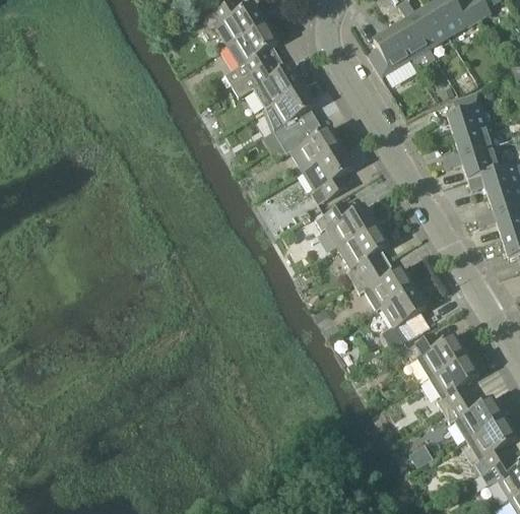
[(224,3),(204,15),(210,26),(214,23),(226,44),(264,20),(260,13),(257,8),(253,2),(252,0),(244,5),(231,13),(224,3)]
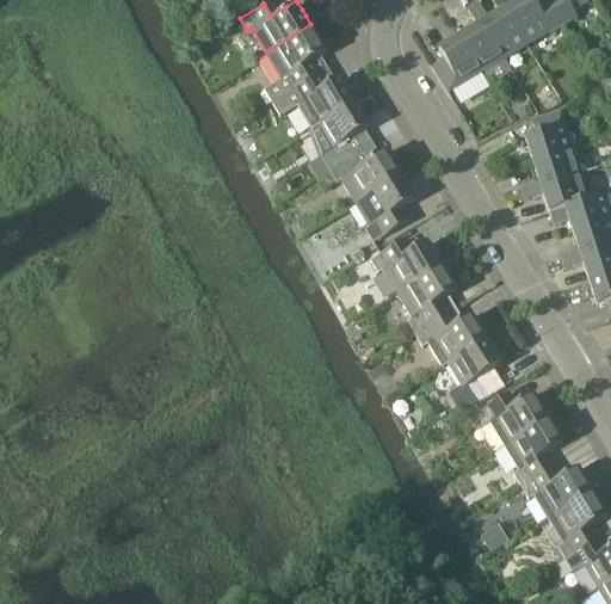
[(505,6),(488,16),(479,0),(474,0),(471,1),(504,54),(526,41),(505,6)]
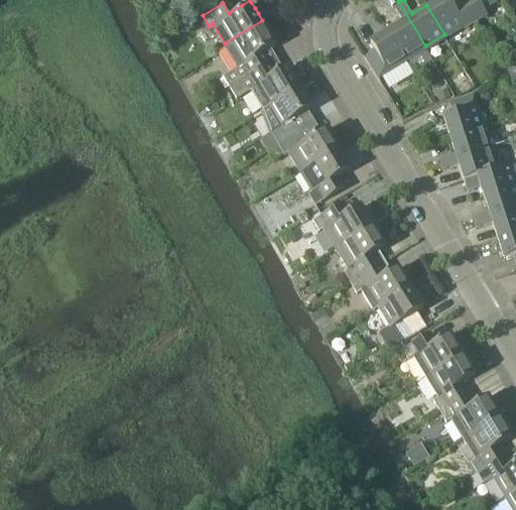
[(453,0),(450,1),(449,0),(434,0),(426,5),(444,34),(462,23),(464,25),(475,18),(464,0),(453,0)]
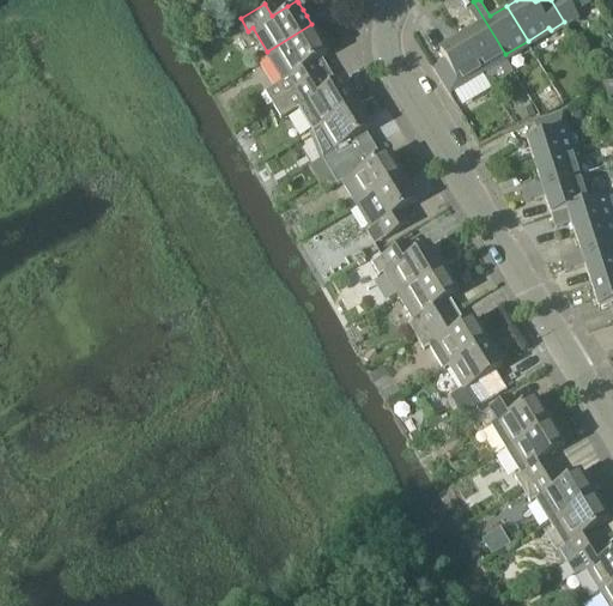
[(551,0),(564,22),(578,13),(574,6),(583,0),(551,0)]
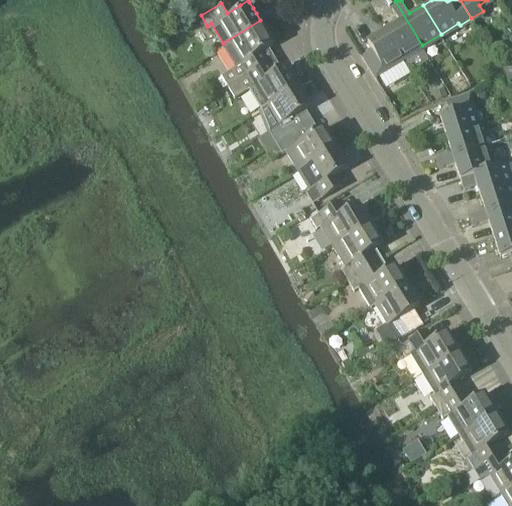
[(422,45),(395,1),(391,3),(400,19),(386,27),(403,55),(404,56),(422,45)]
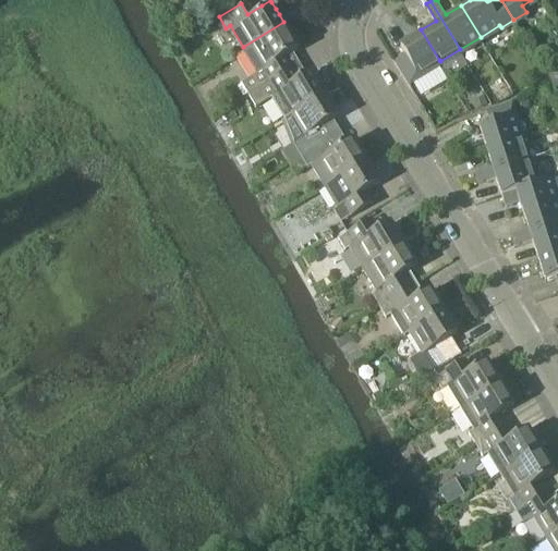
[(256,70),(242,78),(249,90),(259,84),(281,70),(275,59),(289,50),(292,48),(293,48),(298,45),(283,22),(243,47),(256,70)]
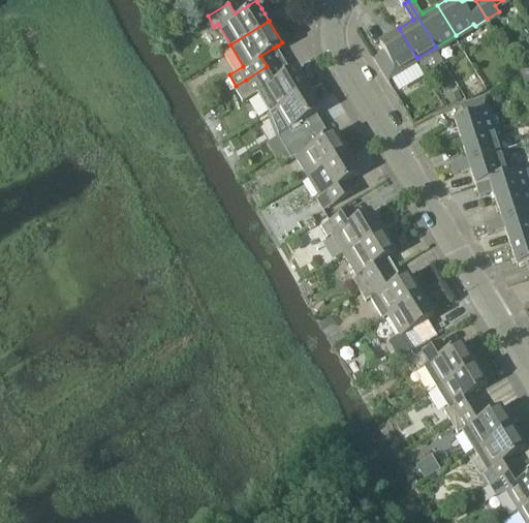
[(416,57),(398,26),(379,38),(384,47),(373,54),(386,75),(416,57)]
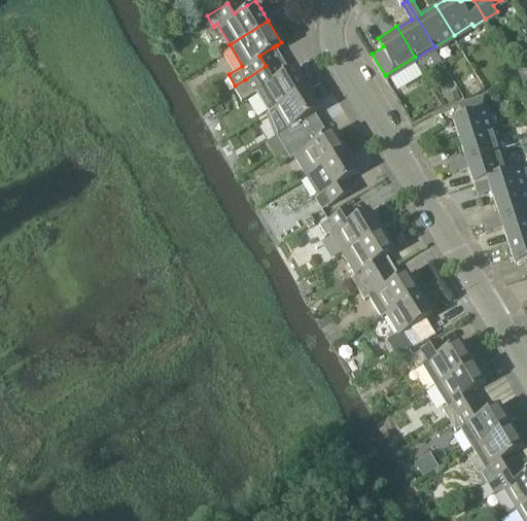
[(524,78),(526,75),(526,62),(523,55),(514,60),(524,78)]
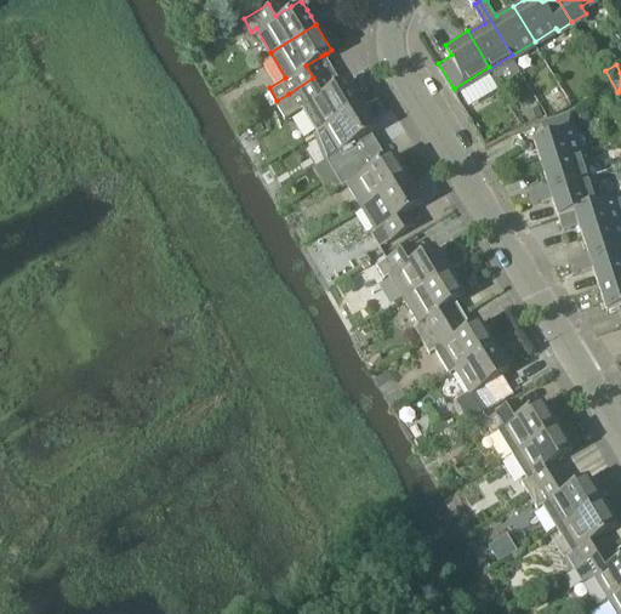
[(289,94),(277,101),(285,115),(300,107),(313,129),(362,100),(347,77),(342,79),(341,79),(337,81),(322,91),(313,78),(289,94)]
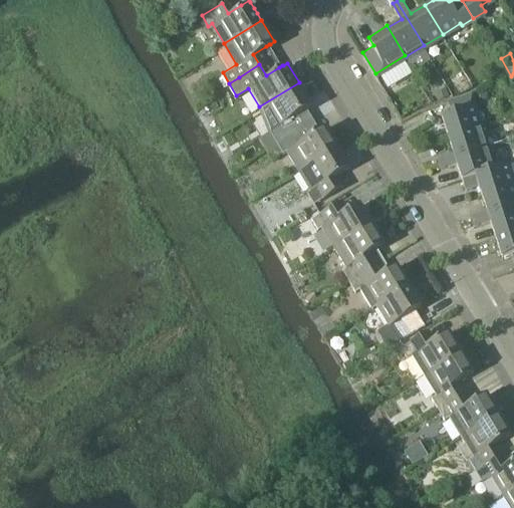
[(299,82),(259,106),(260,107),(268,129),(270,129),(270,130),(276,140),(297,127),(290,115),(311,103),(299,82)]
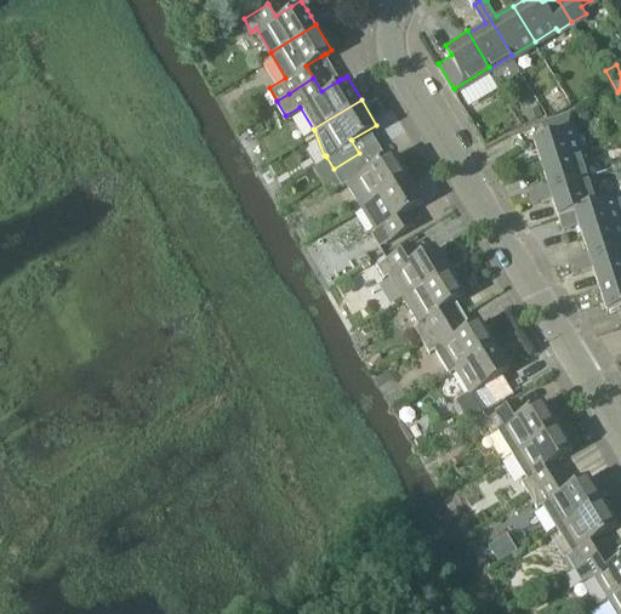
[(539,102),(527,107),(530,117),(541,112),(539,102)]
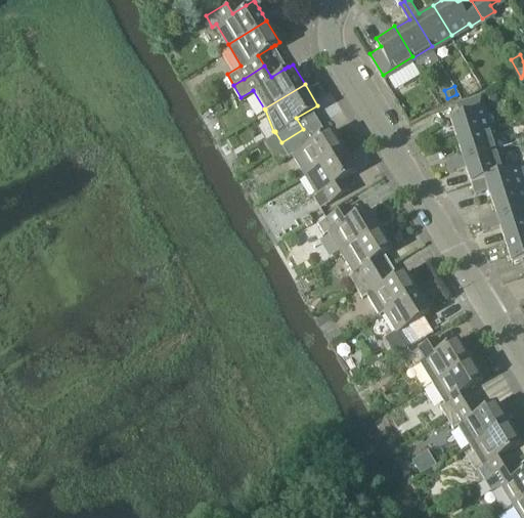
[(460,111),(450,114),(456,135),(490,125),(480,92),(456,99),(460,111)]
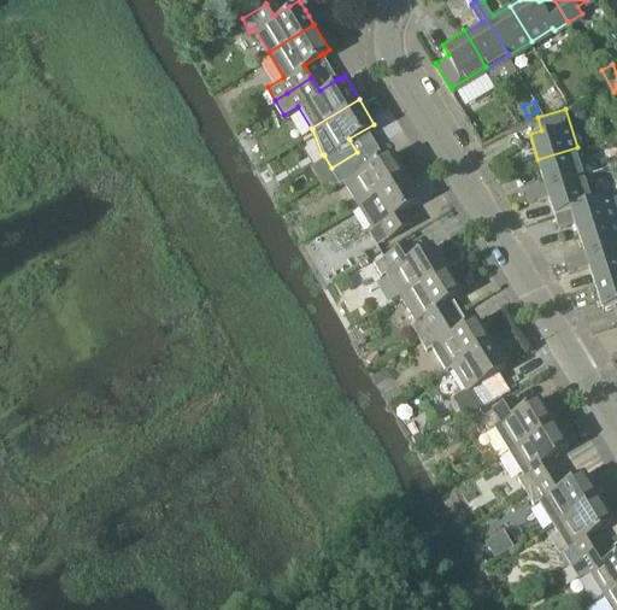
[(545,181),(524,187),(527,193),(586,174),(577,147),(538,159),(544,179),(545,181)]
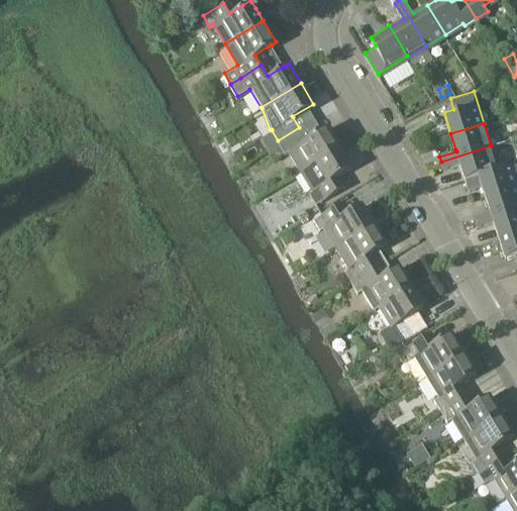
[(299,127),(278,140),(285,151),(289,149),(301,170),(339,146),(326,125),(321,128),(319,129),(318,130),(305,138),(299,127)]
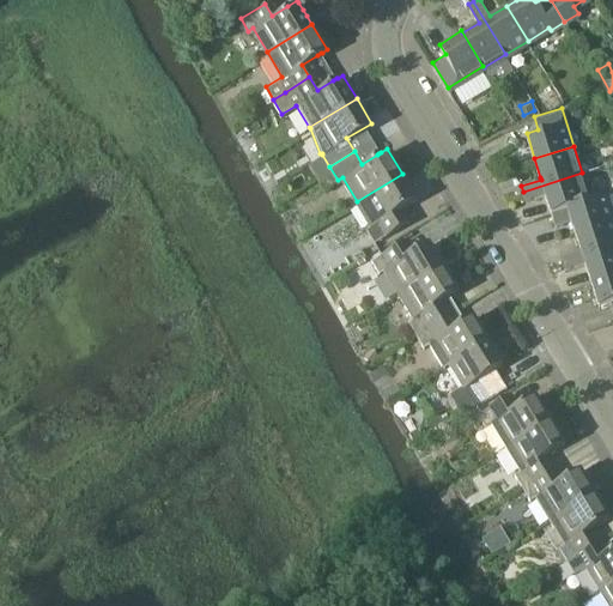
[(582,173),(523,192),(525,197),(545,191),(553,220),(564,217),(559,205),(566,204),(589,197),(589,195),(582,174),(582,173)]
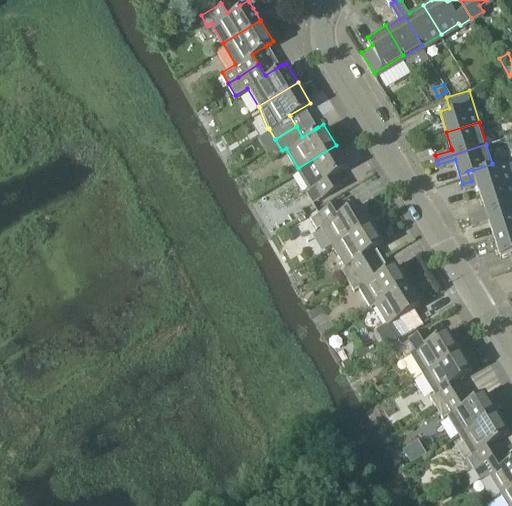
[(336,145),(298,168),(310,187),(306,189),(312,200),(333,187),(327,177),(338,170),(339,170),(348,165),(336,145)]
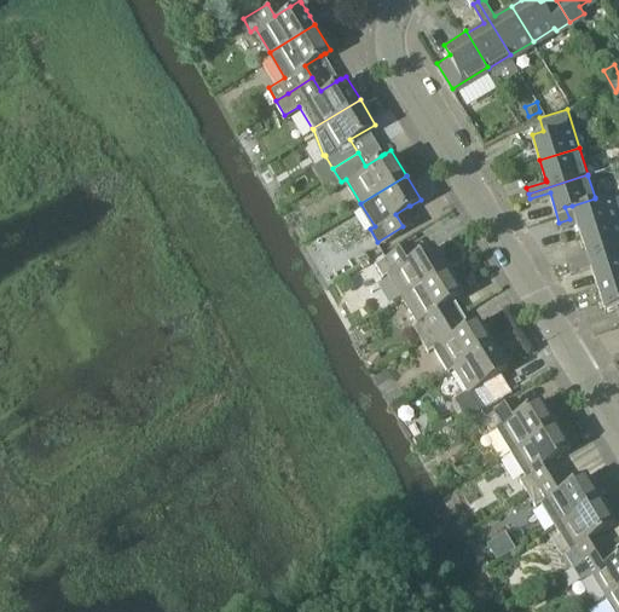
[(595,198),(572,206),(579,230),(618,217),(618,212),(613,191),(595,197),(595,198)]
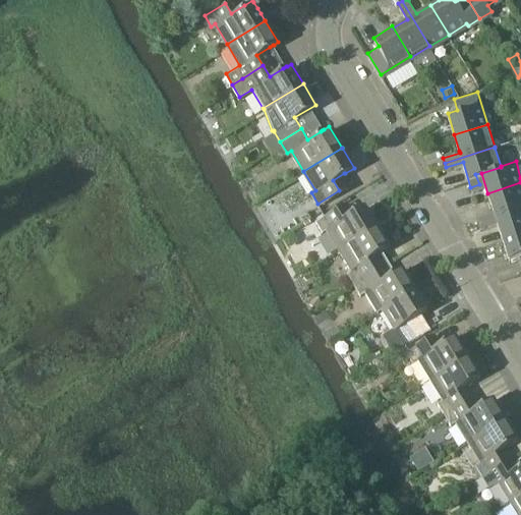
[(493,210),(477,215),(478,221),(520,207),(520,182),(487,193),(493,209),(493,210)]
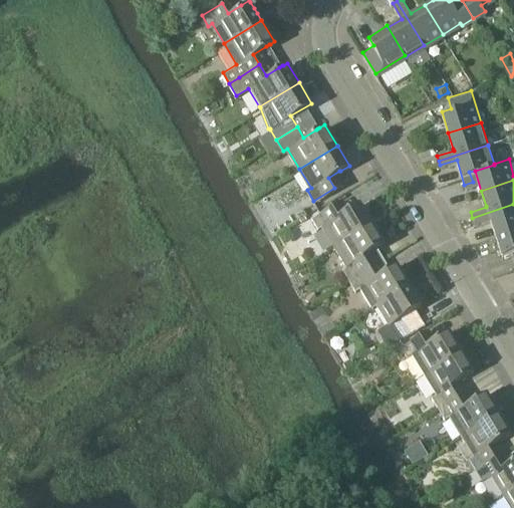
[(332,203),(311,216),(318,227),(321,225),(333,245),(371,222),(358,201),(349,206),(343,196),(332,203)]
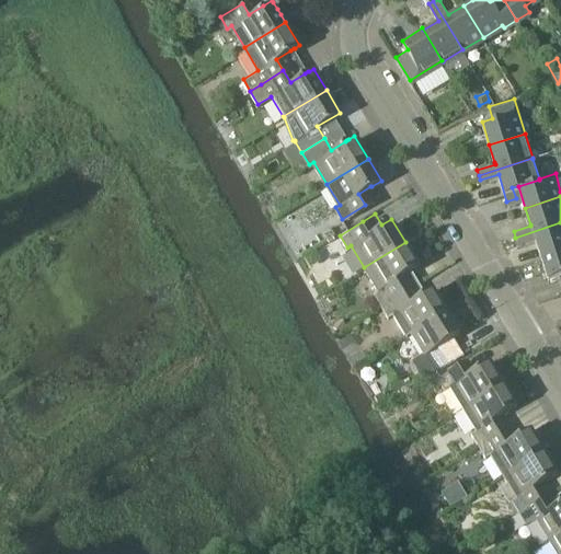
[(560,222),(515,238),(517,243),(535,238),(539,253),(560,245),(560,222)]
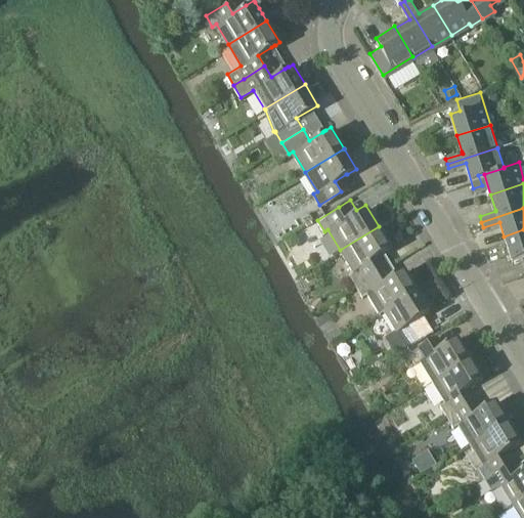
[(379,226),(340,250),(352,270),(348,272),(355,284),(388,264),(381,253),(384,251),(391,247),(379,226)]
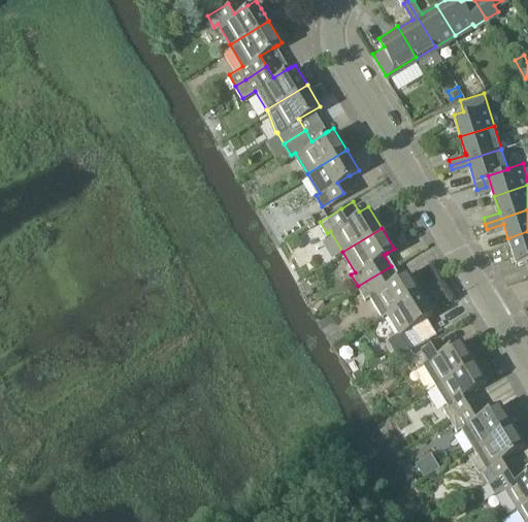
[(527,231),(507,238),(515,260),(515,261),(525,258),(527,266),(527,231)]
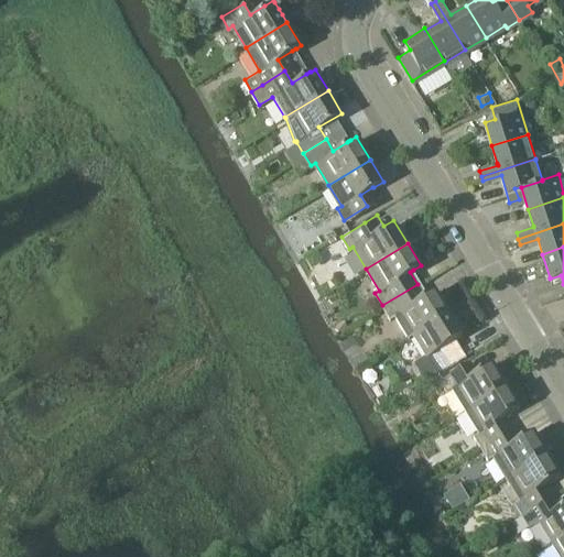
[(418,284),(382,305),(390,316),(390,317),(396,314),(408,336),(413,332),(448,312),(434,288),(427,293),(424,295),(418,284)]
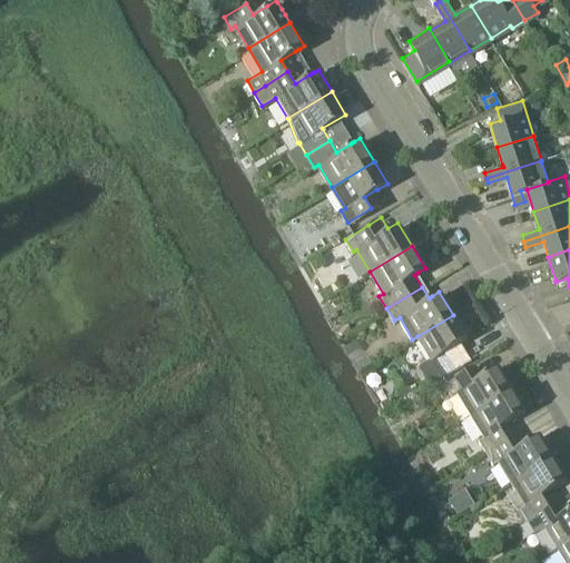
[(453,315),(418,336),(431,356),(420,363),(428,375),(439,368),(451,362),(443,349),(465,336),(453,315)]
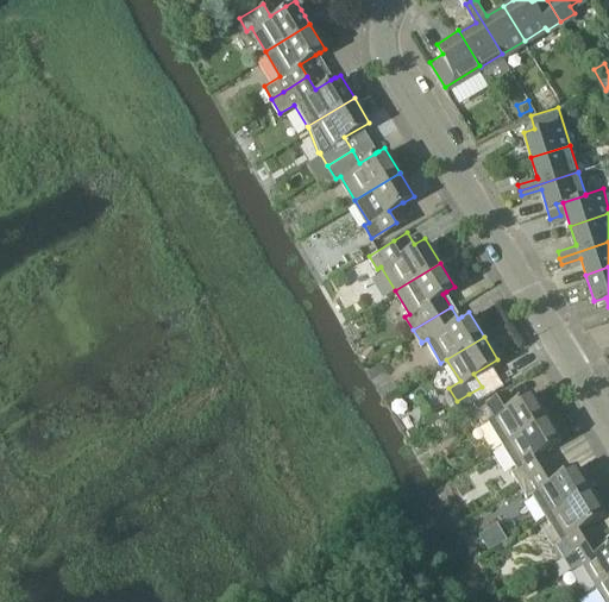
[(368,344),(362,352),(368,357),(374,349),(372,344),(368,344)]
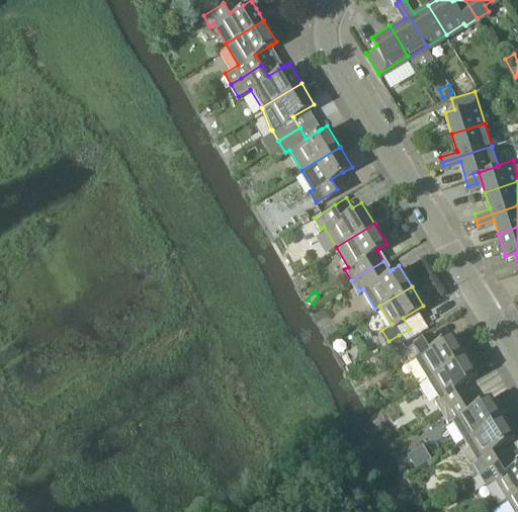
[(424,334),(404,346),(410,357),(414,355),(427,375),(463,353),(451,332),(441,338),(434,328),(424,334)]
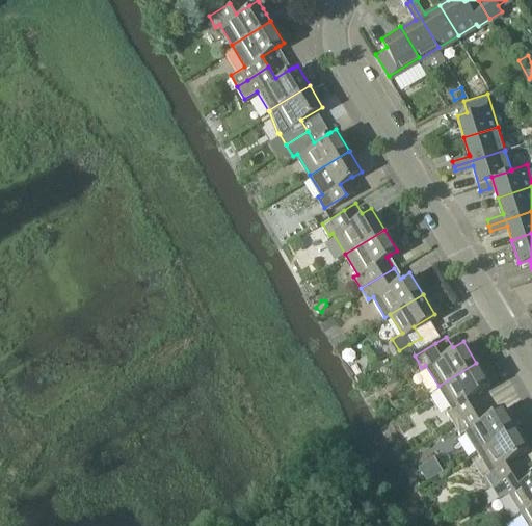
[(476,363),(439,386),(450,405),(446,409),(453,420),(482,402),(475,391),(488,383),(476,363)]
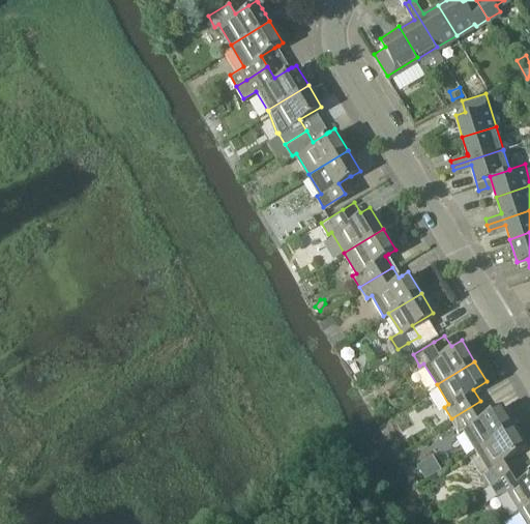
[(361,368),(353,373),(356,377),(364,373),(361,368)]
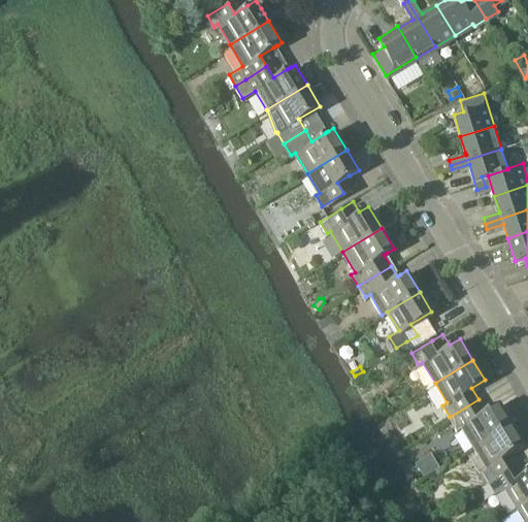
[(479,399),(450,417),(456,428),(460,426),(473,447),(512,424),(498,402),(485,410),(479,399)]
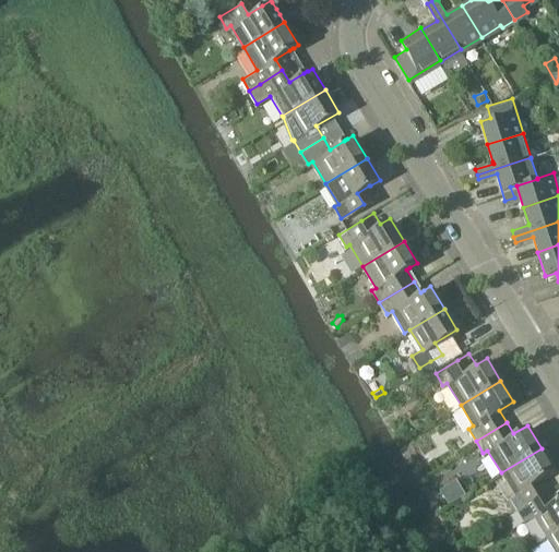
[(542,448),(501,472),(502,475),(514,494),(510,498),(516,508),(549,489),(542,476),(554,469),(542,448)]
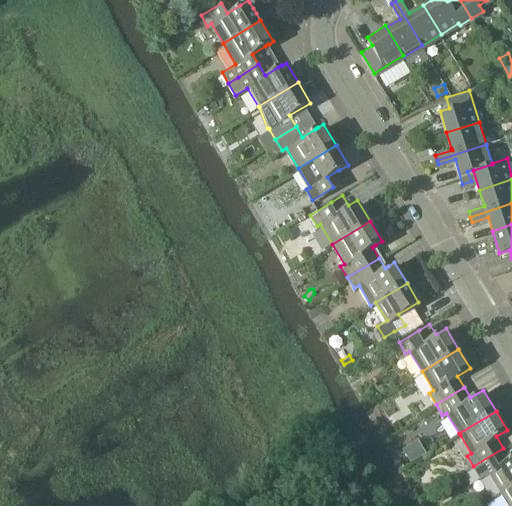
[(503,448),(473,466),(480,477),(489,471),(502,491),(511,485),(511,457),(509,459),(503,448)]
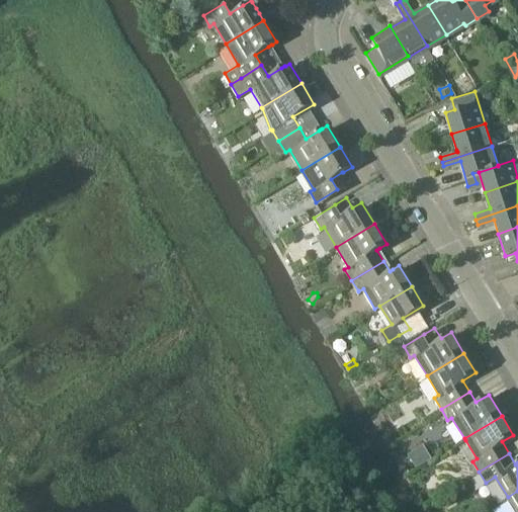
[(517,511),(517,491),(508,497),(516,511),(517,511)]
